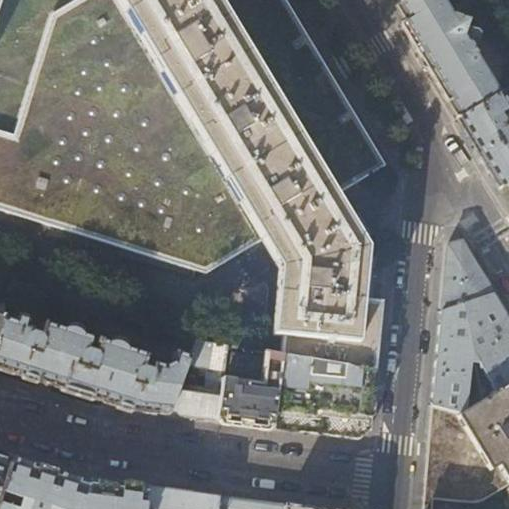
[(0,0),(0,205),(209,270),(262,239),(280,268),(273,333),(284,334),(283,353),(377,368),(382,316),(384,301),(363,298),(369,247),(337,195),(384,165),(356,119),(304,33),(284,0),(0,0)]
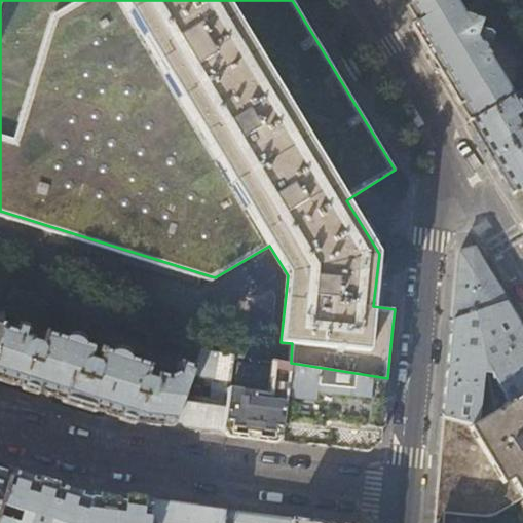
[(463,12),(456,0),(416,0),(413,2),(423,19),(415,25),(424,39),(473,120),(516,96),(522,88),(522,48),(519,44),(514,38),(507,34),(484,27),(485,25),(486,20),(463,12)]
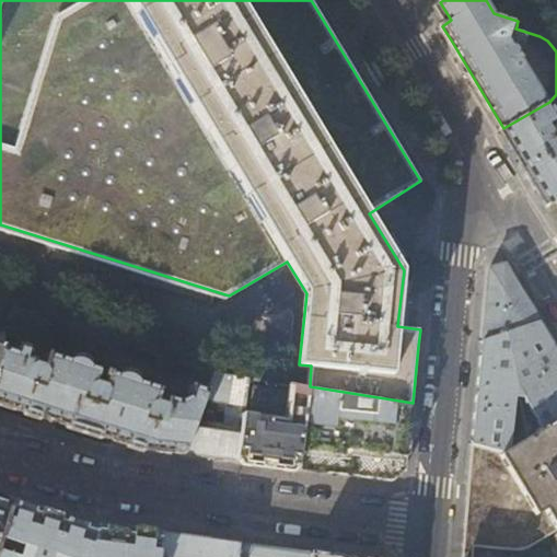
[(556,97),(549,102),(503,128),(531,174),(549,204),(556,199),(556,97)]
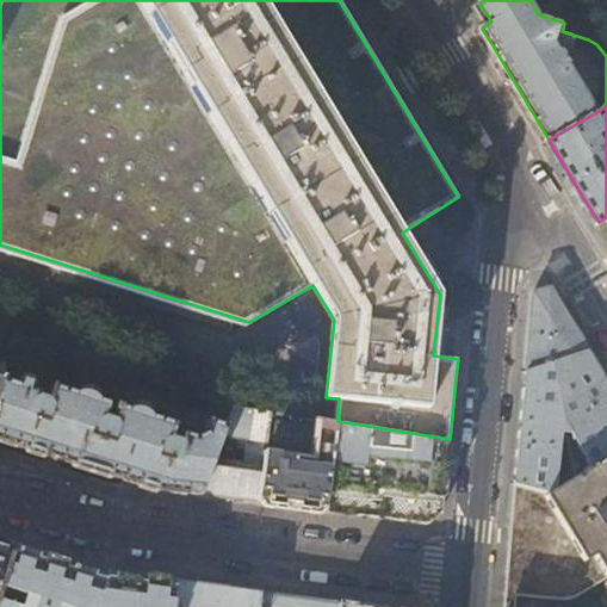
[(520,456),(518,481),(552,489),(606,458),(606,373),(569,311),(553,286),(536,290),(531,339),(527,382),(520,456)]
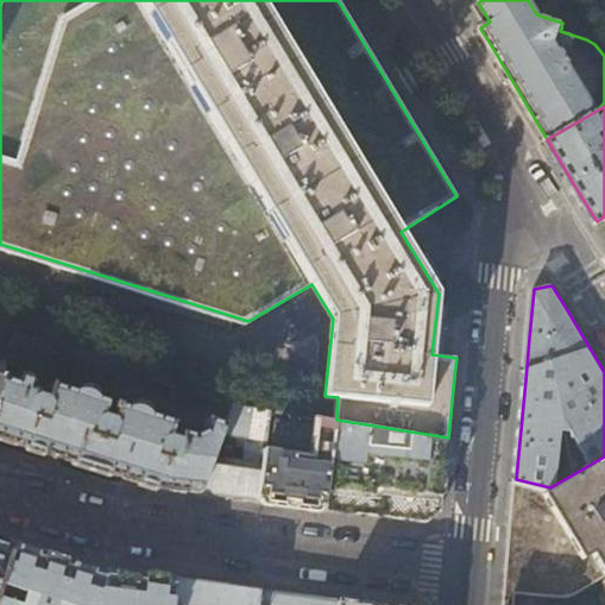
[(23,382),(10,377),(0,405),(0,435),(33,446),(133,478),(161,486),(202,491),(226,423),(209,417),(206,429),(197,433),(184,428),(181,439),(171,435),(176,420),(155,411),(153,408),(152,407),(151,404),(149,403),(147,402),(143,401),(140,399),(136,401),(132,403),(130,404),(119,399),(117,408),(119,408),(115,418),(105,415),(105,411),(108,413),(112,398),(104,395),(102,391),(100,388),(98,386),(94,384),(93,383),(88,383),(86,384),(84,385),(81,388),(64,382),(54,390),(51,399),(42,396),(44,389),(36,386),(38,377),(35,376),(35,375),(30,372),(29,375),(25,373),(23,382)]
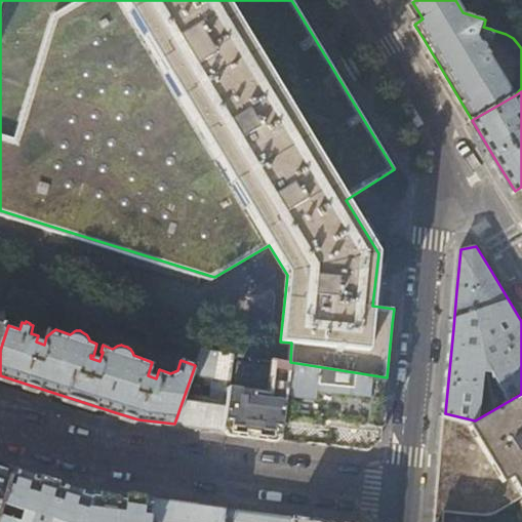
[(0,350),(8,325),(0,322),(0,350)]
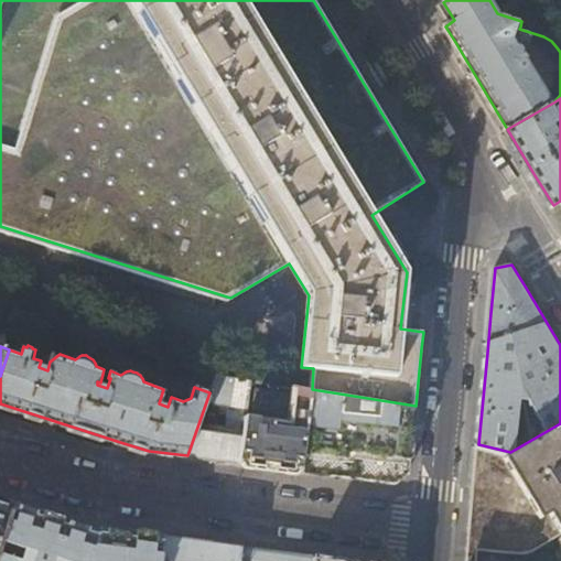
[(216,373),(209,392),(187,455),(219,459),(243,462),(247,428),(208,422),(214,401),(249,408),(252,379),(216,373)]
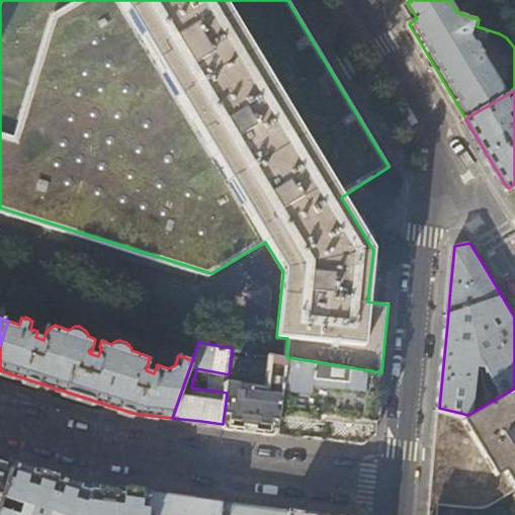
[(286,357),(232,348),(229,374),(227,393),(223,424),(253,428),(277,431),(286,357)]
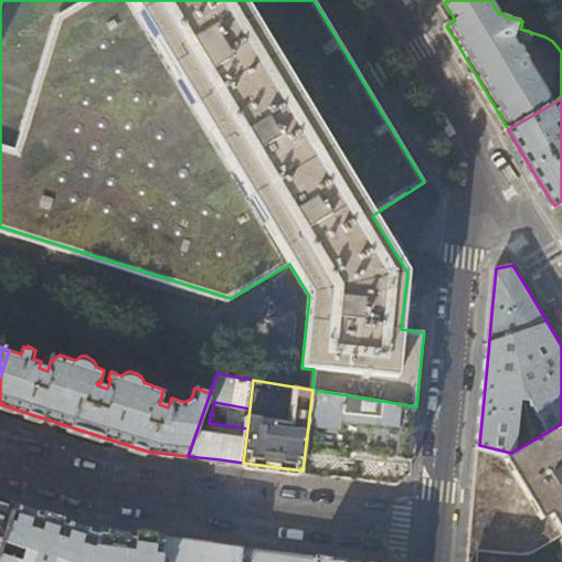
[(414,431),(416,406),(313,390),(303,470),(336,475),(383,480),(398,483),(411,473),(414,431)]
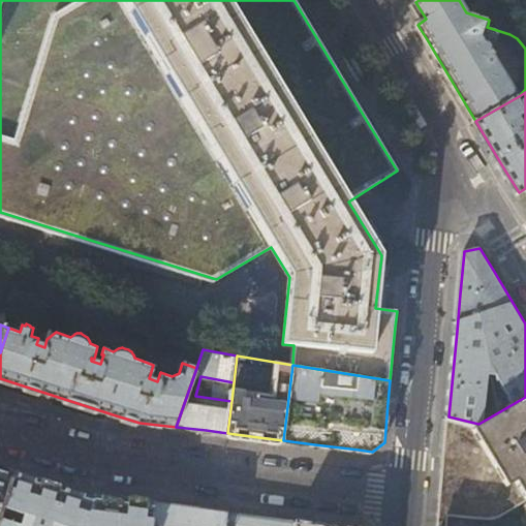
[(525,397),(478,424),(449,416),(447,432),(441,497),(439,513),(477,516),(492,515),(498,514),(504,512),(525,500),(525,397)]
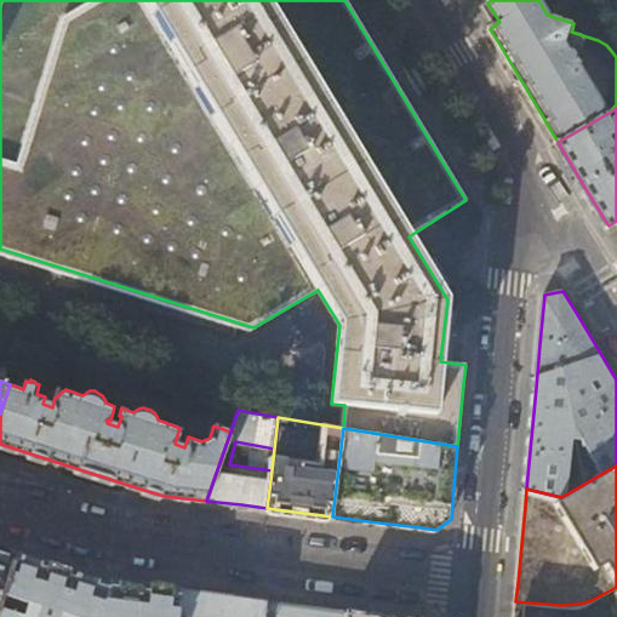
[(0,547),(0,601),(16,552),(0,547)]
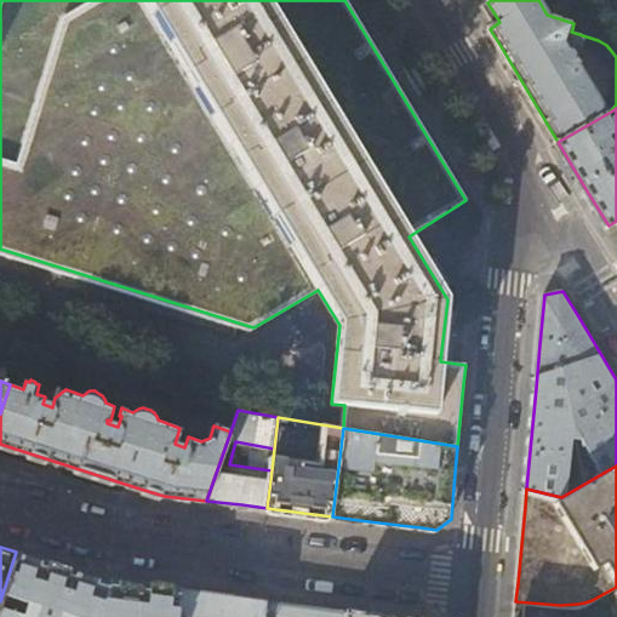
[(176,616),(181,588),(142,583),(98,578),(67,567),(16,552),(0,601),(0,616),(176,616)]
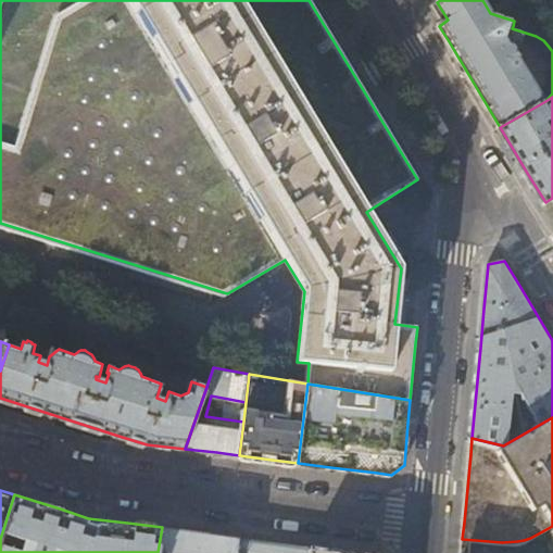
[(205,533),(162,527),(158,552),(237,552),(239,538),(205,533)]
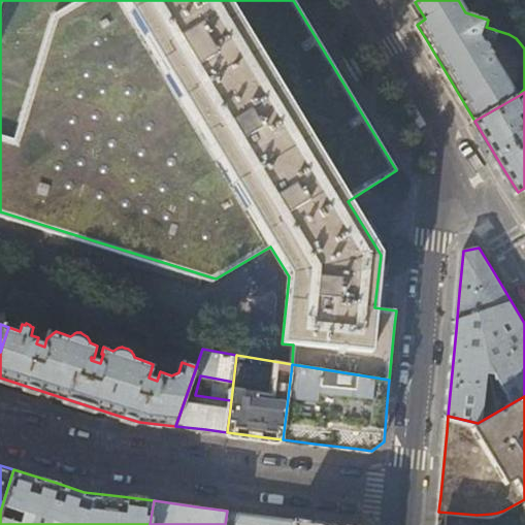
[(259,515),(227,511),(225,524),(292,524),(294,519),(259,515)]
